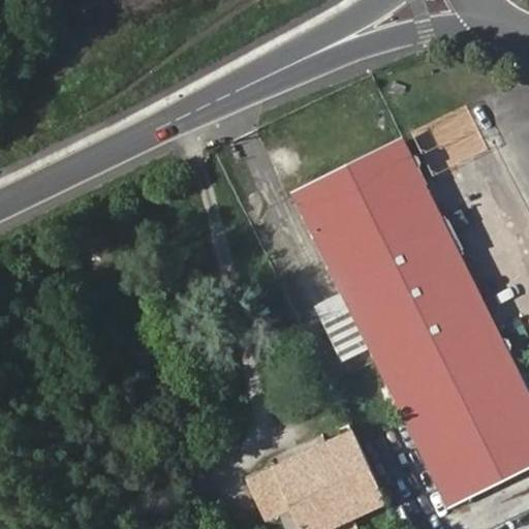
[(504,341),(400,137),(313,166),(341,218),(310,232),(395,396),(443,372),(504,341)]
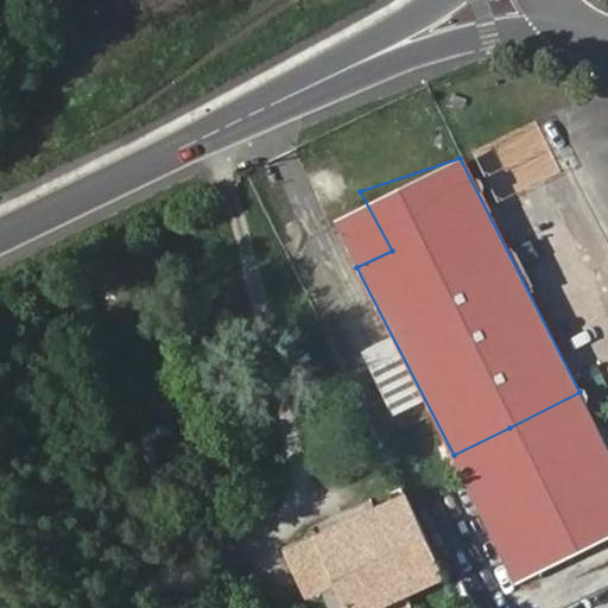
[(360,191),(325,208),(356,267),(392,251),(360,191)]
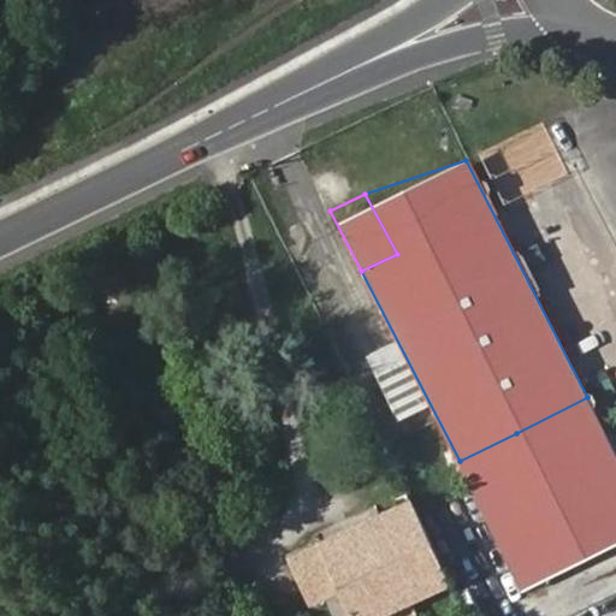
[(615,545),(615,456),(587,397),(516,433),(460,461),(525,592),(615,545)]
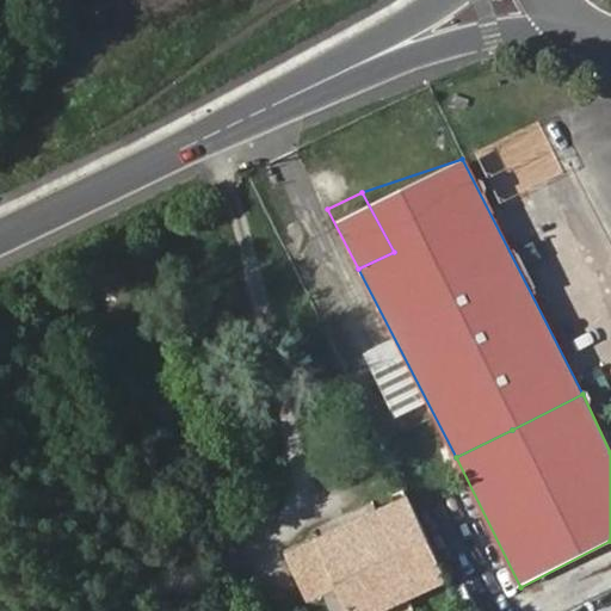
[(412,501),(291,553),(306,586),(310,584),(315,594),(323,592),(337,586),(347,610),(388,610),(449,585),(412,501)]
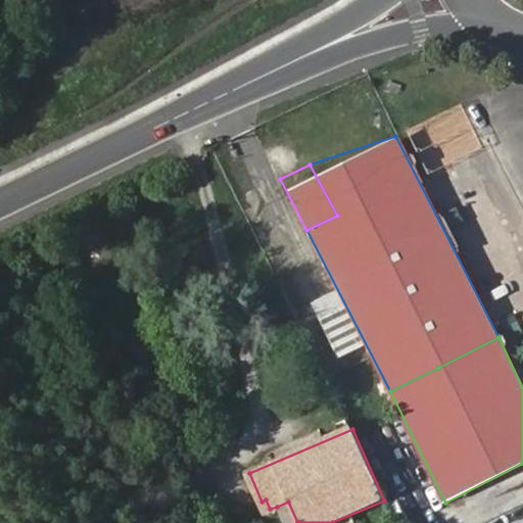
[(266,500),(262,502),(266,511),(270,509),(266,500)]
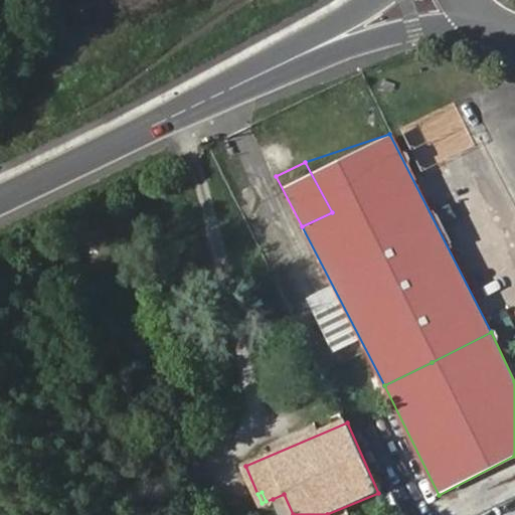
[(293,514),(284,494),(273,499),(280,514),(293,514)]
